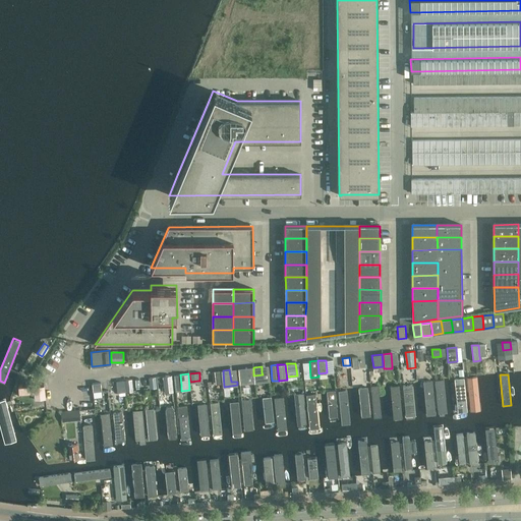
[(173,392),(171,375),(163,377),(165,393),(173,392)]
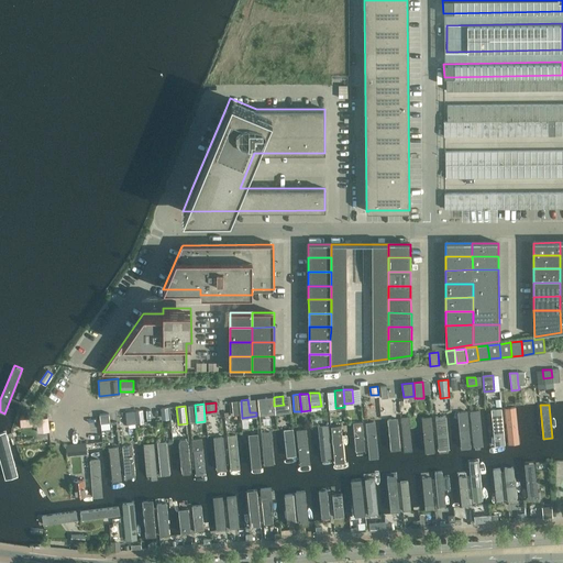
[(536,406),(527,406),(530,441),(539,440),(536,406)]
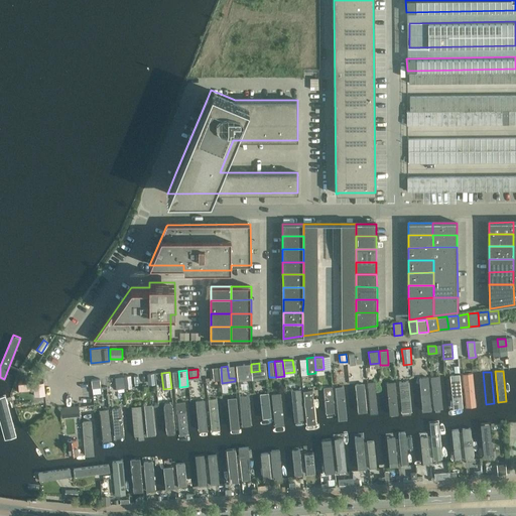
[(472,373),(463,374),(466,407),(475,407),(472,373)]
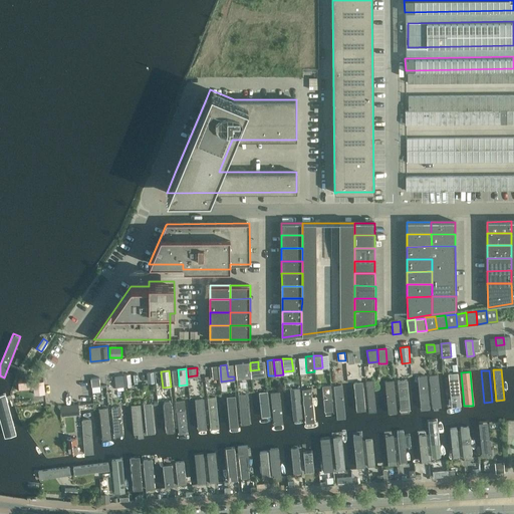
[(458,372),(449,373),(451,403),(455,403),(456,407),(461,406),(458,372)]
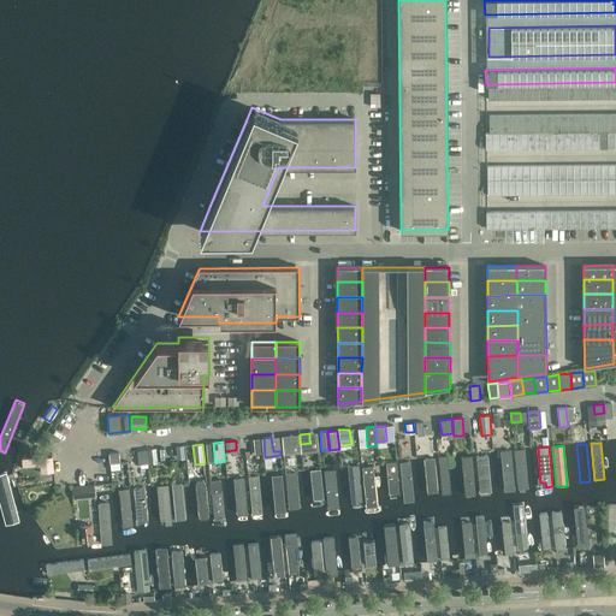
[(523,450),(514,451),(519,490),(528,489),(523,450)]
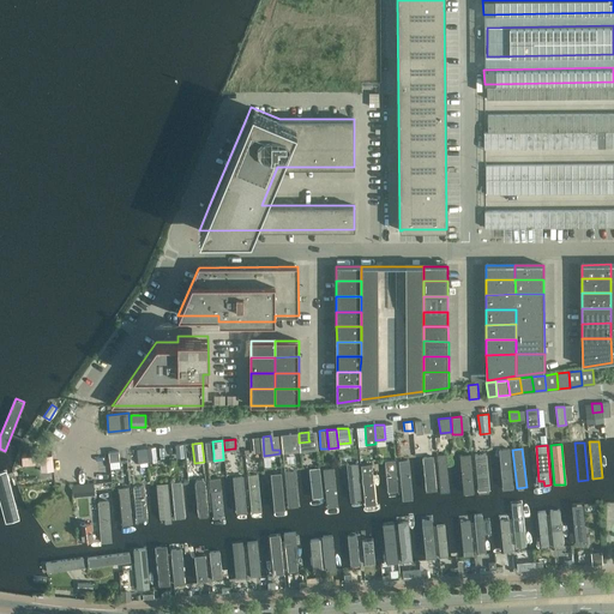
[(509,450),(499,451),(504,489),(513,489),(509,450)]
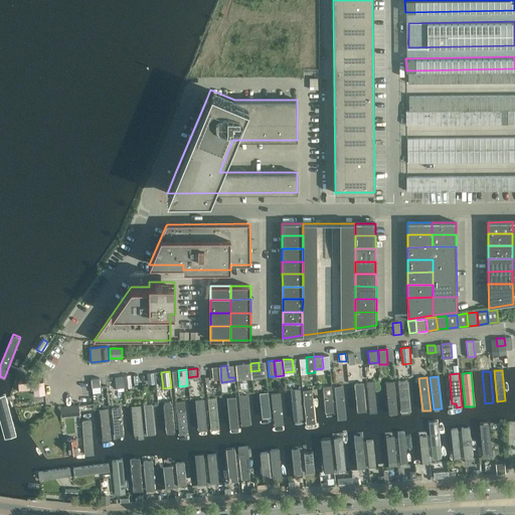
[(100,386),(100,378),(91,379),(92,381),(92,387),(100,386)]
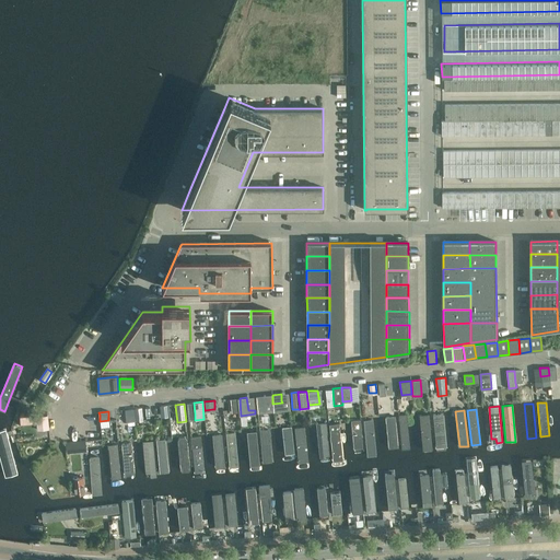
[(428,413),(419,415),(422,450),(431,448),(428,413)]
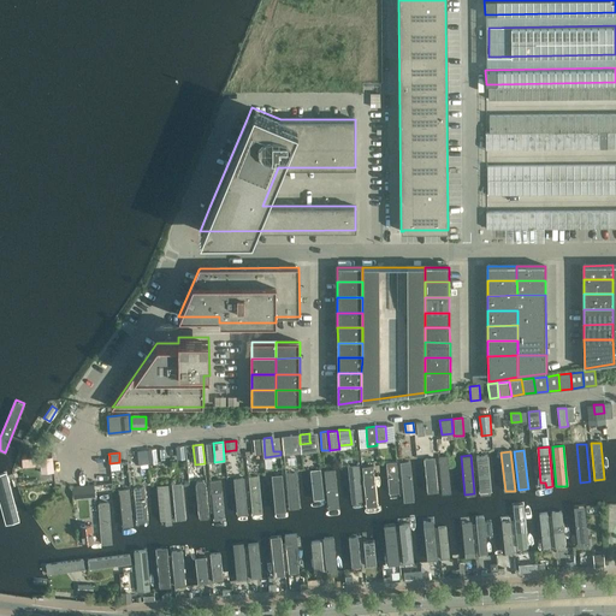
[(486,455),(477,456),(480,492),(490,491),(486,455)]
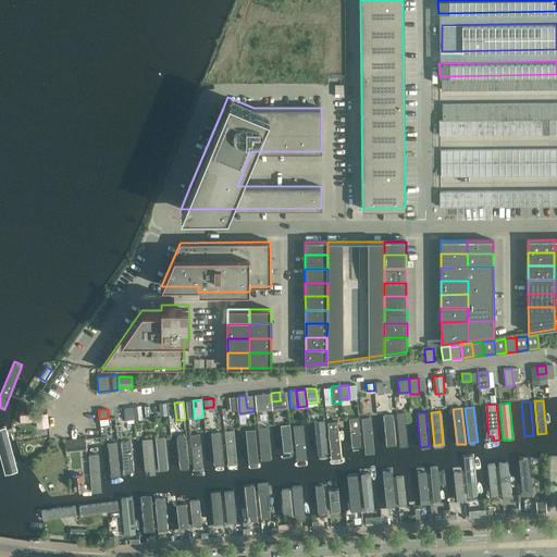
[(48,426),(47,413),(36,415),(37,428),(48,426)]
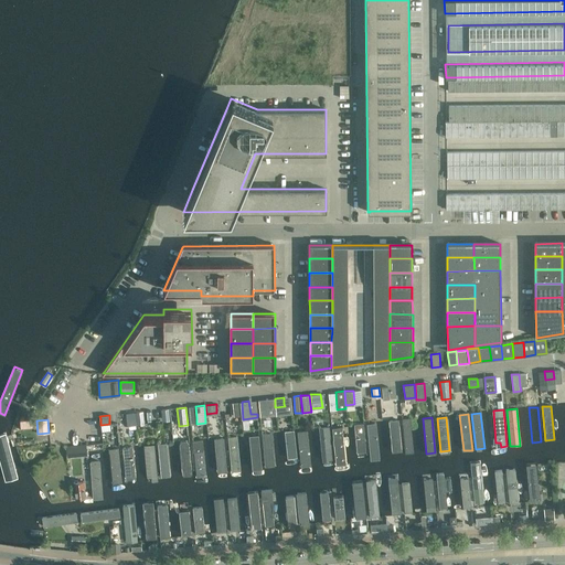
[(411,420),(403,422),(405,454),(413,452),(411,420)]
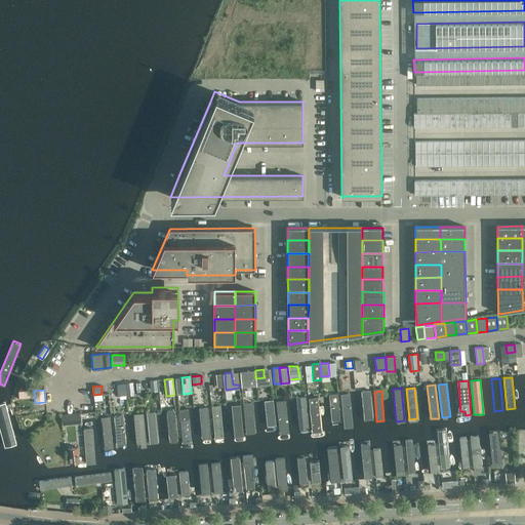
[(370,392),(362,393),(364,419),(372,418),(370,392)]
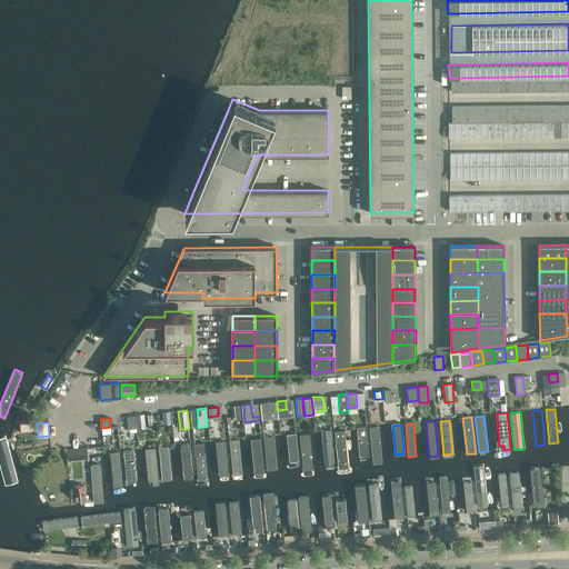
[(378,426),(370,427),(373,462),(381,461),(378,426)]
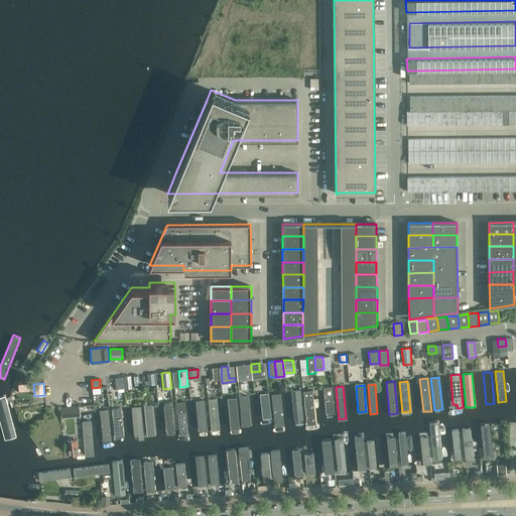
[(332,387),(324,388),(326,414),(335,413),(332,387)]
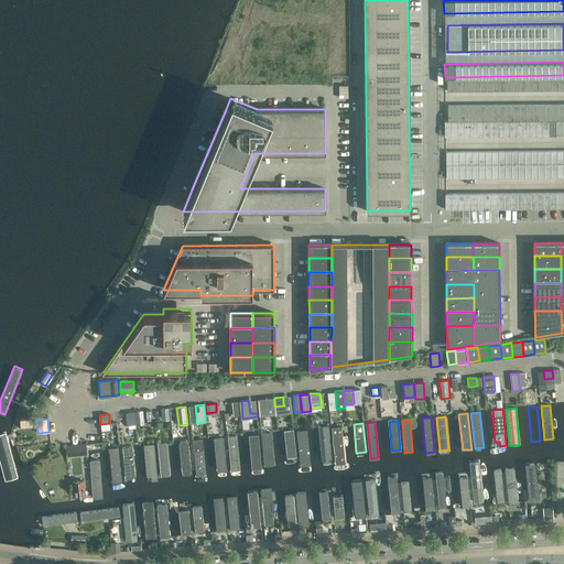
[(342,426),(332,427),(335,464),(345,463),(342,426)]
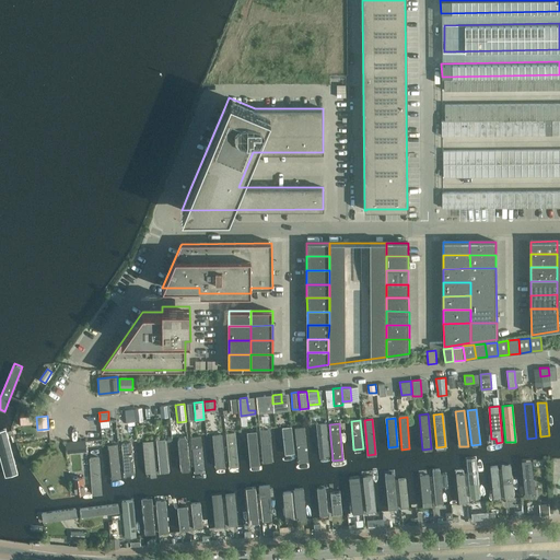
[(326,424),(317,426),(321,461),(329,459),(326,424)]
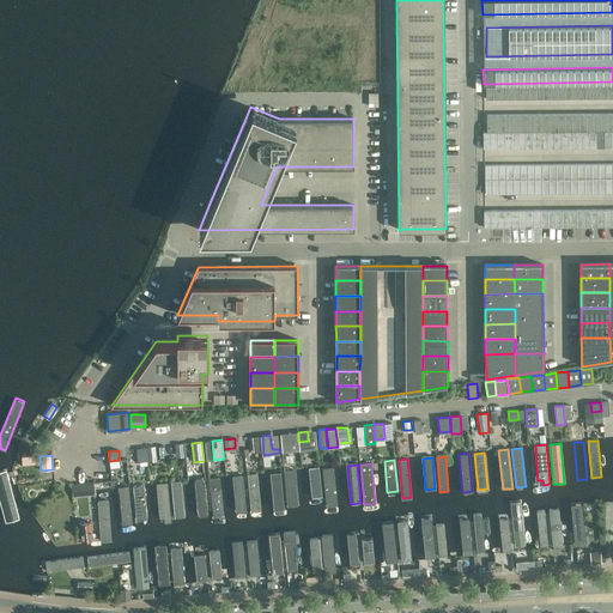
[(333,467),(322,468),(327,507),(338,507),(333,467)]
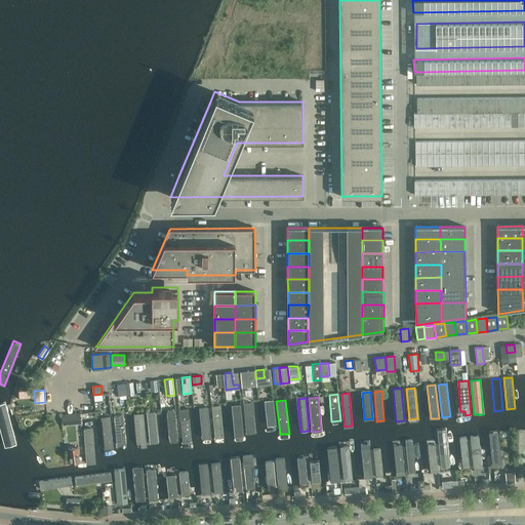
[(5,401),(0,402),(0,430),(4,447),(16,444),(7,409),(6,405),(6,406),(5,401)]
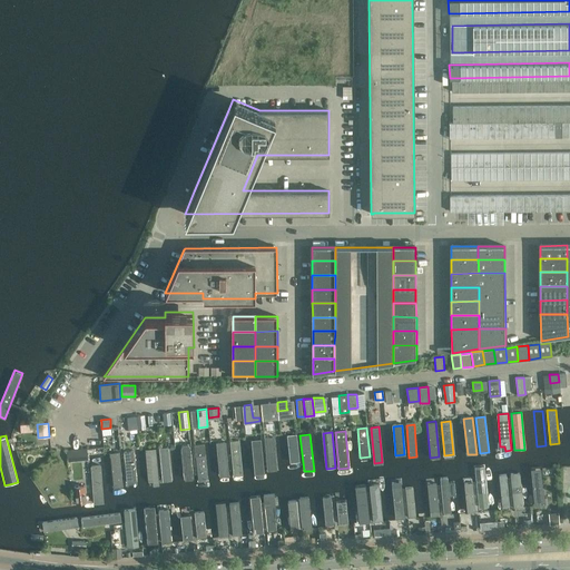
[(296,435),(287,436),(290,463),(298,462),(296,435)]
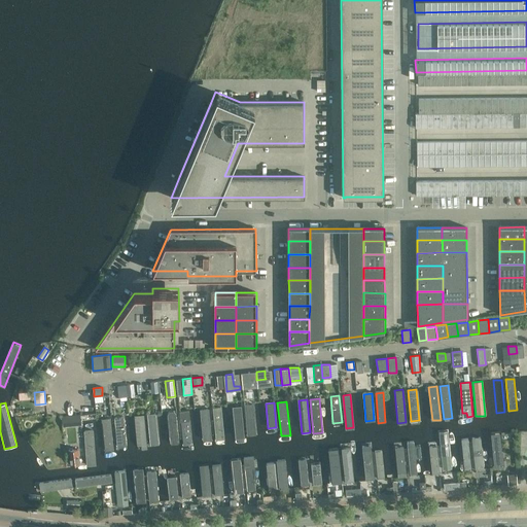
[(253,405),(245,405),(247,435),(255,435),(253,405)]
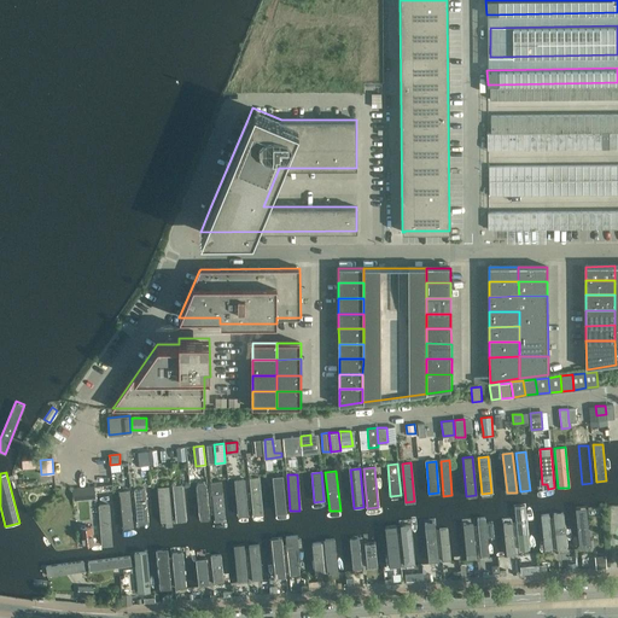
[(283,476),(273,477),(275,513),(286,512),(283,476)]
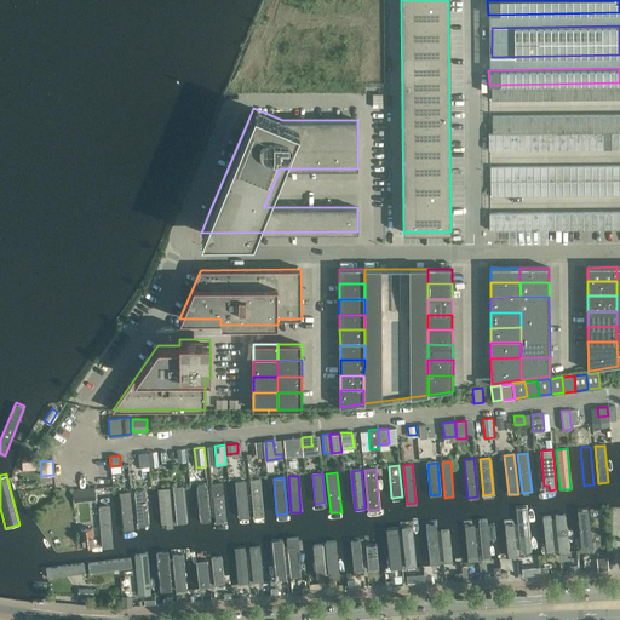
[(259,480),(250,481),(253,517),(263,516),(259,480)]
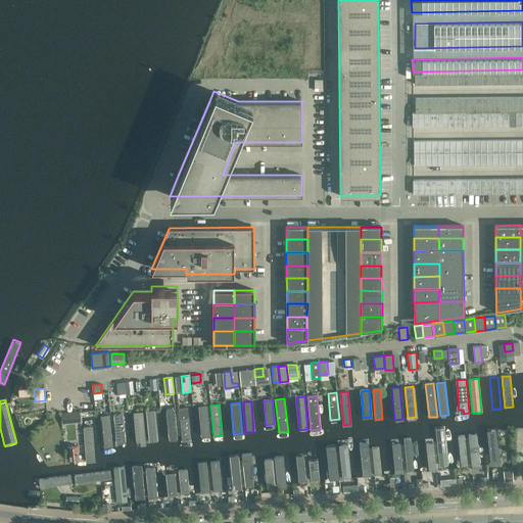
[(206,406),(199,407),(201,436),(209,436),(206,406)]
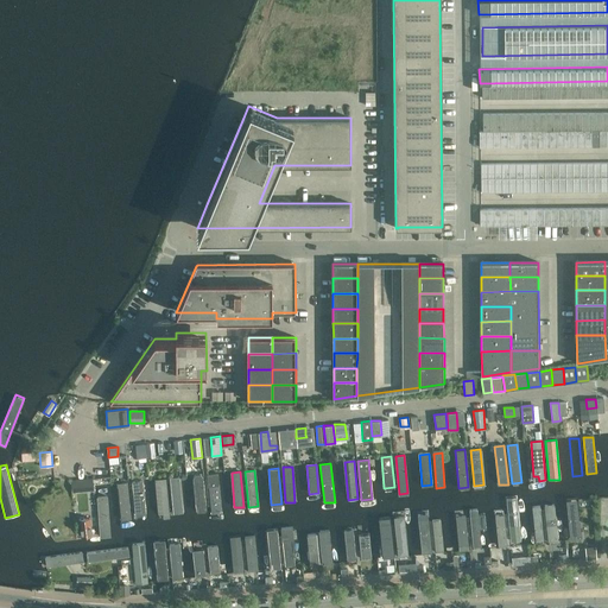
[(217,474),(207,475),(208,487),(209,487),(211,514),(221,513),(219,487),(217,474)]
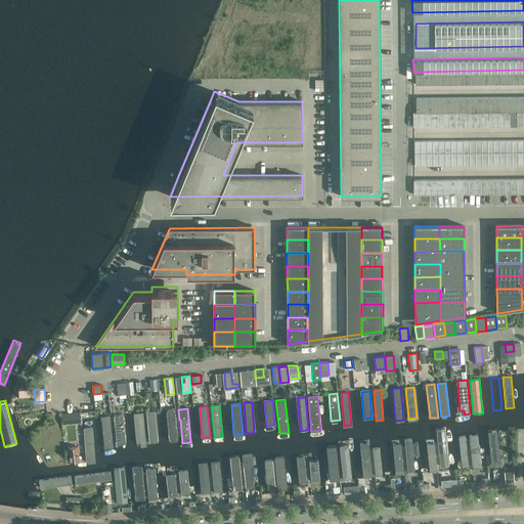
[(173,410),(169,410),(167,412),(168,422),(170,441),(172,442),(176,442),(178,440),(175,412),(173,410)]
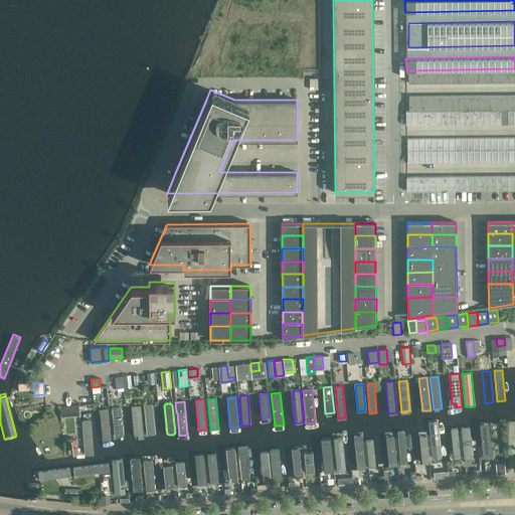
[(152,404),(145,405),(147,436),(155,435),(152,404)]
